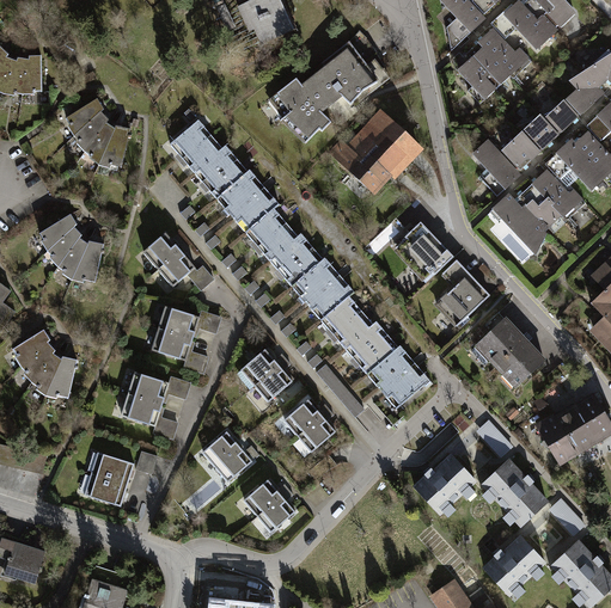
[(220,0),(214,2),(227,31),(242,25),(245,31),(252,28),(261,44),(294,30),(281,0),(220,0)]
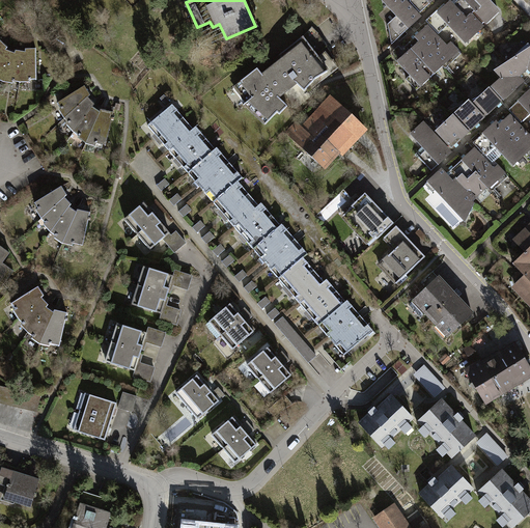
[(382,0),(394,12),(385,22),(390,40),(418,14),(405,0),(382,0)]
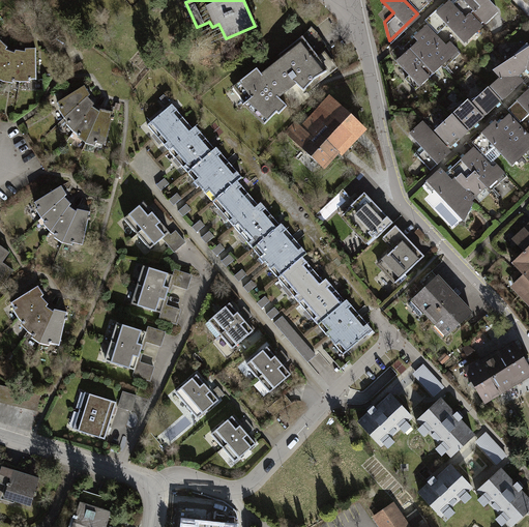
[(440,1),(422,18),(436,32),(445,23),(463,40),(479,24),(476,22),(480,19),(482,21),(494,9),(486,0),(450,0),(449,1),(448,0),(443,0),(441,2),(440,1)]
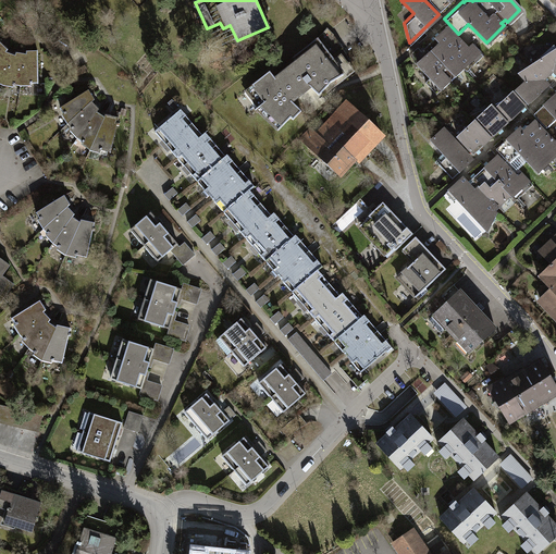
[(470,42),(465,47),(444,25),(419,49),(416,46),(410,51),(412,65),(419,64),(428,74),(422,79),(434,93),(462,65),(465,68),(480,53),(470,42)]
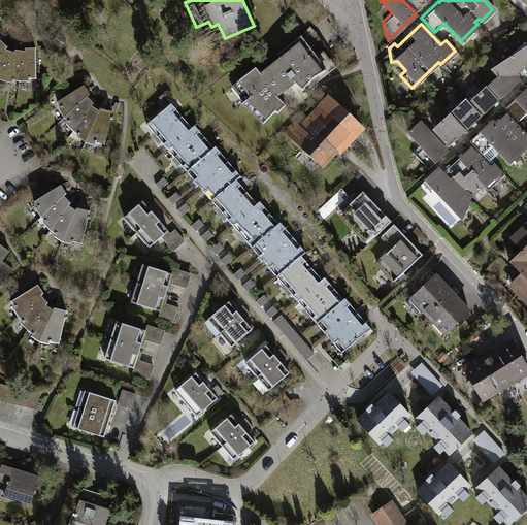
[(254,68),(235,83),(248,97),(239,103),(261,123),(273,109),(276,111),(284,104),(276,97),(294,83),(299,91),(306,84),(308,89),(336,69),(330,56),(324,44),(313,30),(299,38),(276,55),(278,58),(260,74),(254,68)]
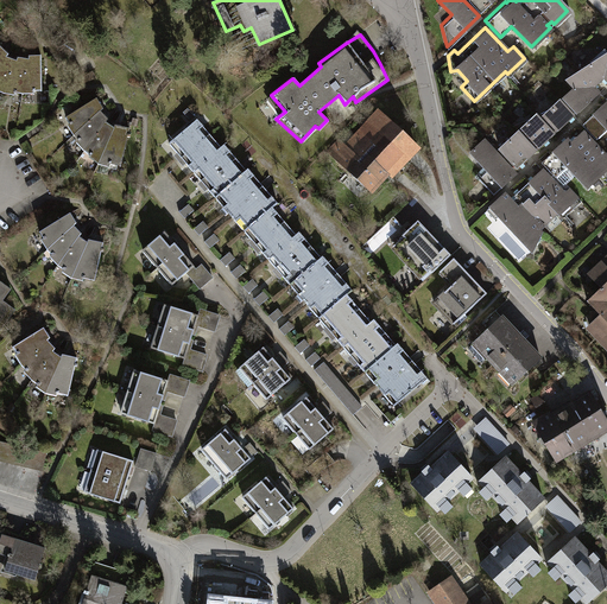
[(0,93),(2,94),(10,95),(20,95),(20,102),(39,102),(38,70),(38,56),(26,57),(25,59),(17,58),(12,58),(13,55),(4,45),(0,48),(0,93)]
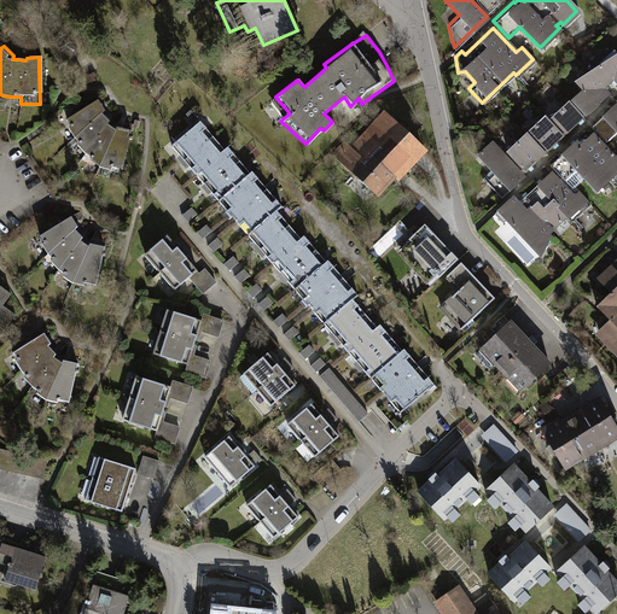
[(489,139),(476,152),(493,170),(482,180),(499,197),(524,174),(521,170),(606,91),(600,85),(611,75),(616,80),(616,104),(611,110),(609,106),(546,164),(551,169),(516,202),(511,196),(494,211),(501,218),(504,216),(539,252),(548,233),(545,229),(565,211),(570,216),(586,202),(575,191),(572,193),(560,181),(575,167),(594,188),(609,175),(611,177),(616,171),(616,151),(616,152),(612,156),(600,142),(615,128),(616,129),(616,53),(616,52),(571,79),(580,87),(558,107),(531,120),(535,122),(502,153),(489,139)]
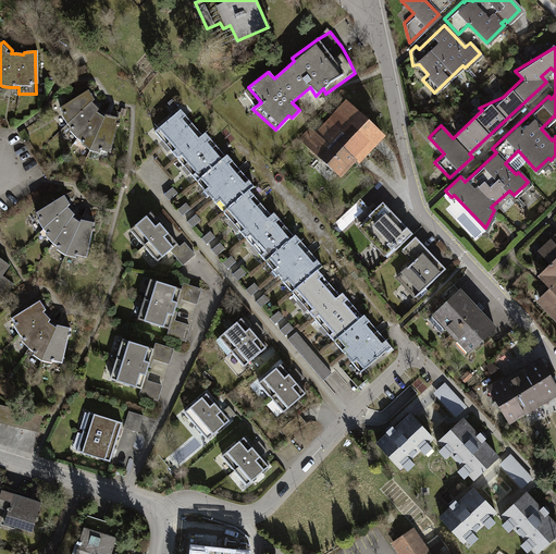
[(86,90),(56,109),(65,124),(58,131),(86,157),(89,150),(109,157),(119,117),(99,110),(86,90)]
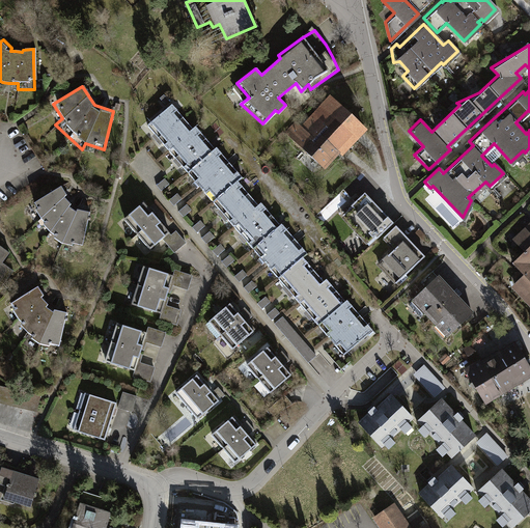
[(297,120),(284,134),(321,167),(336,151),(342,157),(366,132),(329,95),(301,124),(297,120)]
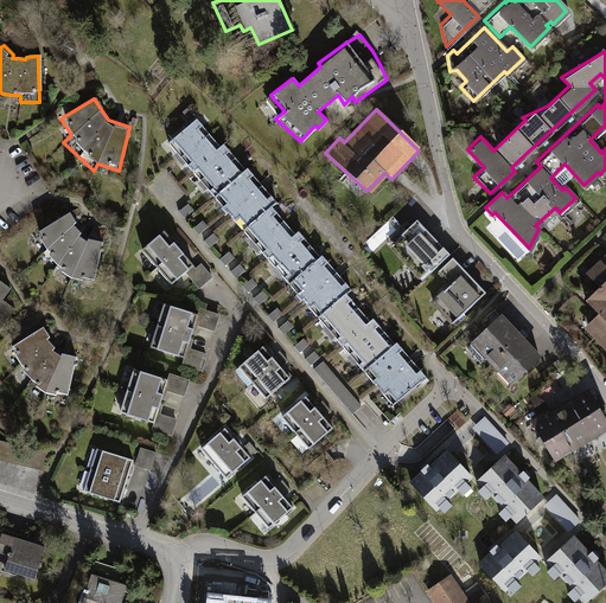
[(196,121),(170,142),(393,408),(426,380),(394,342),(391,345),(372,321),(370,324),(346,297),(350,294),(320,258),(304,238),(299,232),(294,236),(270,207),(276,203),(246,167),(243,170),(223,146),(219,149),(196,121)]
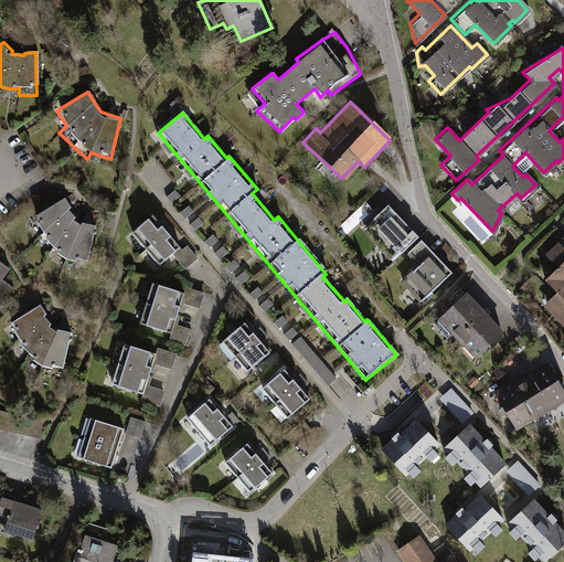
[(74,221),(64,201),(36,218),(53,250),(85,262),(94,225),(74,221)]
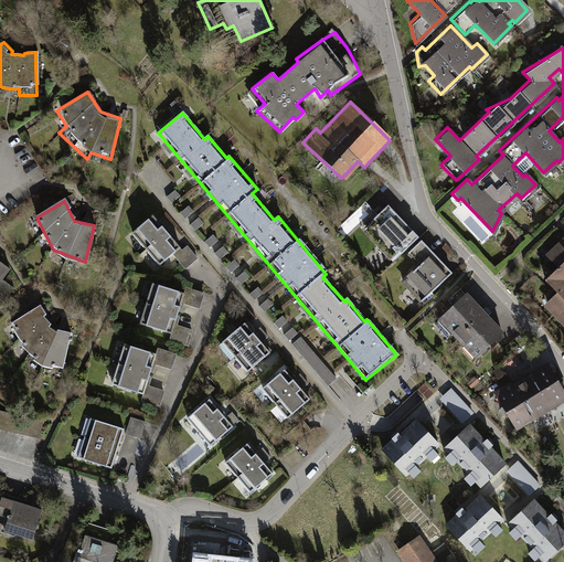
[(416,239),(386,207),(360,231),(391,263),(416,239)]
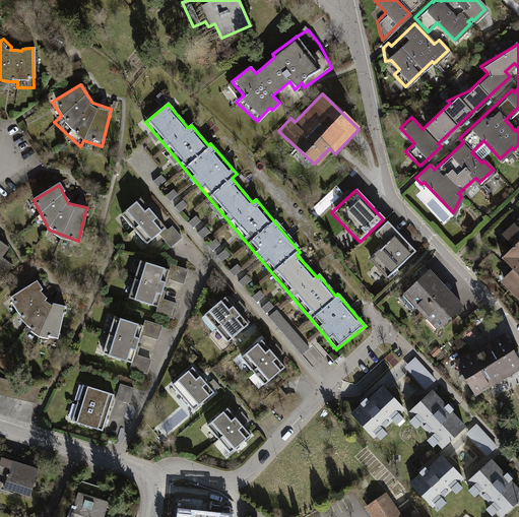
[(165,225),(141,197),(122,214),(146,242),(165,225)]
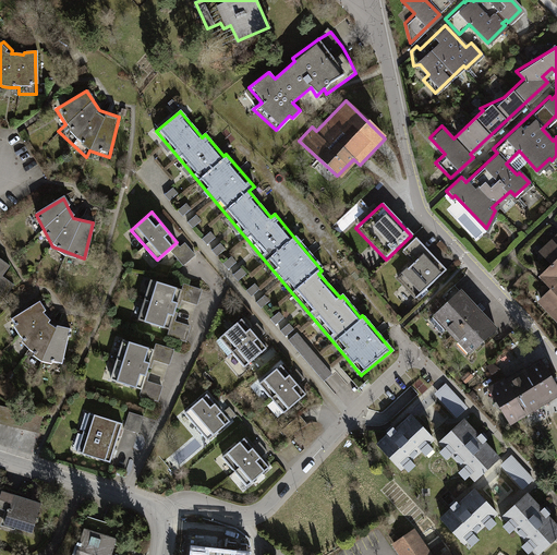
[(556,232),(540,249),(552,263),(539,274),(552,288),(539,299),(556,318),(556,232)]
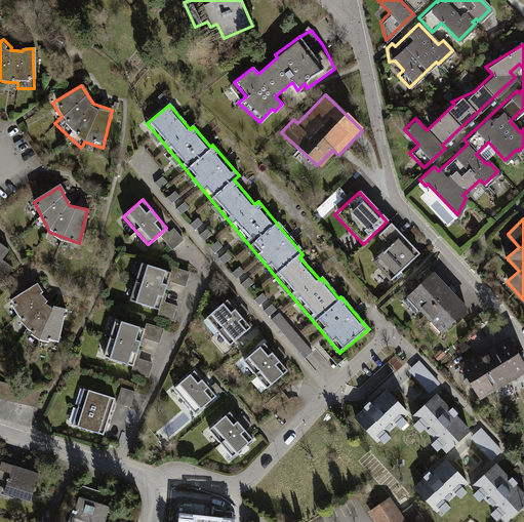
[(419,252),(391,223),(377,235),(386,243),(369,258),(391,280),(419,252)]
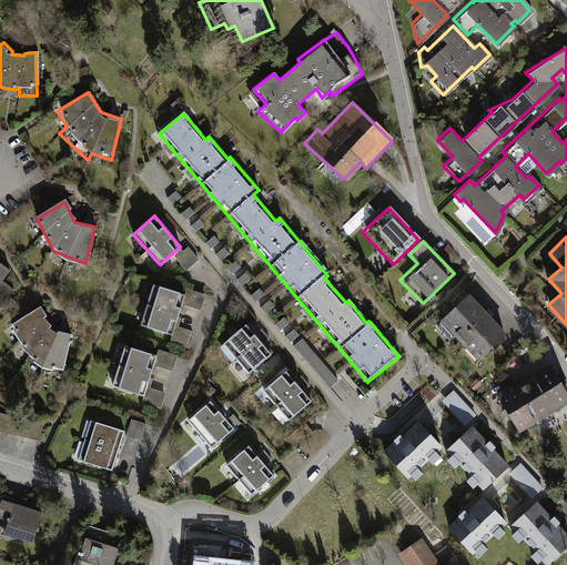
[(0,305),(13,288),(1,279),(9,268),(0,261),(0,305)]
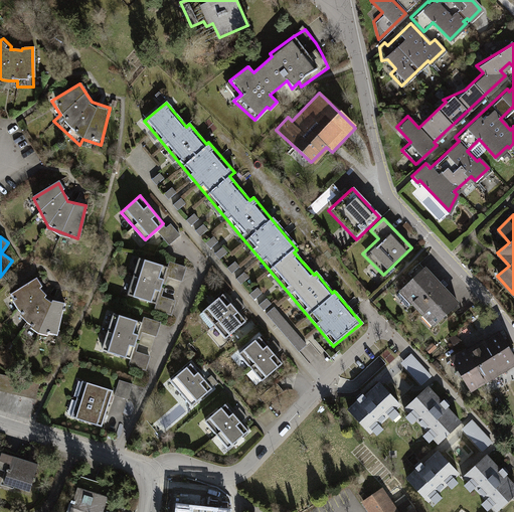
[(169,268),(137,256),(124,292),(156,304),(169,268)]
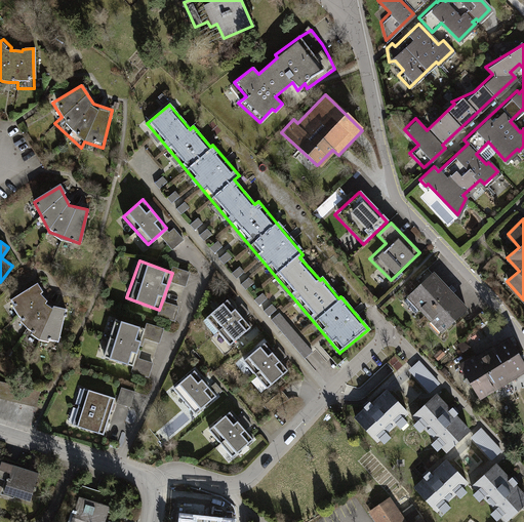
[(467,309),(434,274),(410,296),(443,331),(467,309)]
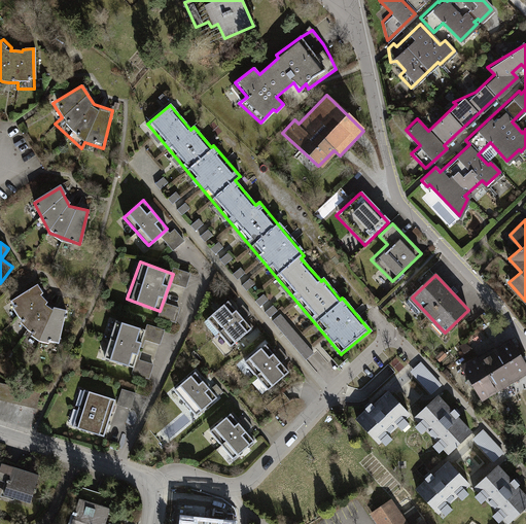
[(42,290),(37,282),(11,299),(14,303),(12,305),(15,310),(22,318),(21,320),(28,326),(33,330),(32,333),(40,338),(58,341),(66,307),(54,304),(53,306),(44,302),(47,299),(40,292),(42,290)]
